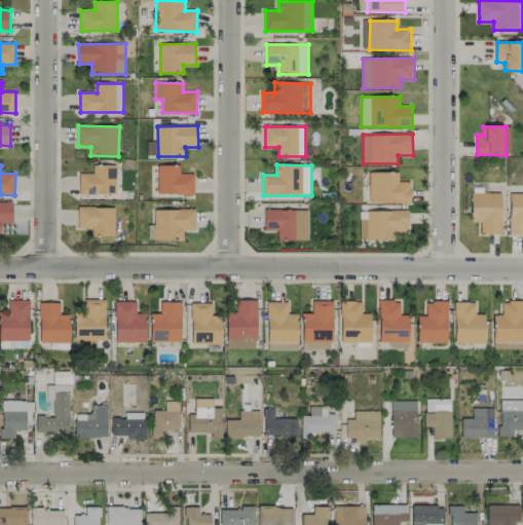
[(117,165),(95,165),(95,174),(80,174),(81,195),(117,194),(117,165)]
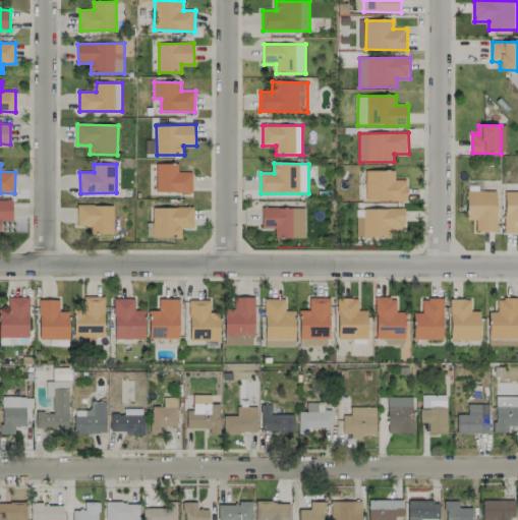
[(158,192),(193,193),(193,173),(179,172),(179,165),(158,165),(158,192)]
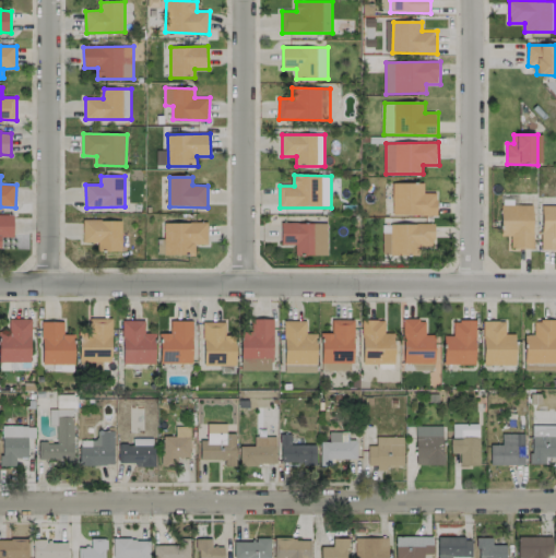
[(438,216),(439,193),(425,193),(425,183),(394,183),(394,215),(438,216)]
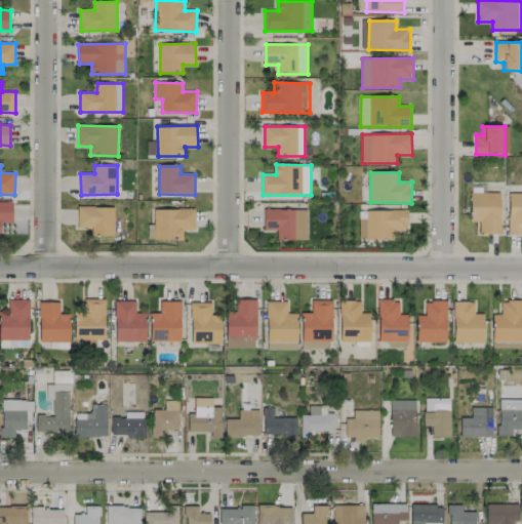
[(503,234),(503,193),(472,193),(472,219),(481,219),(481,234),(503,234)]
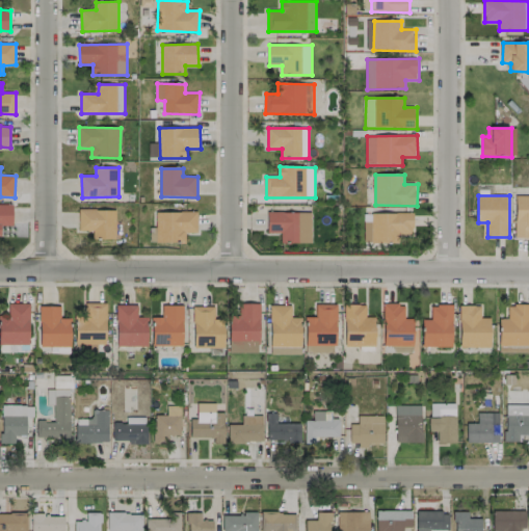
[(517,238),(528,237),(528,195),(516,196),(517,238)]
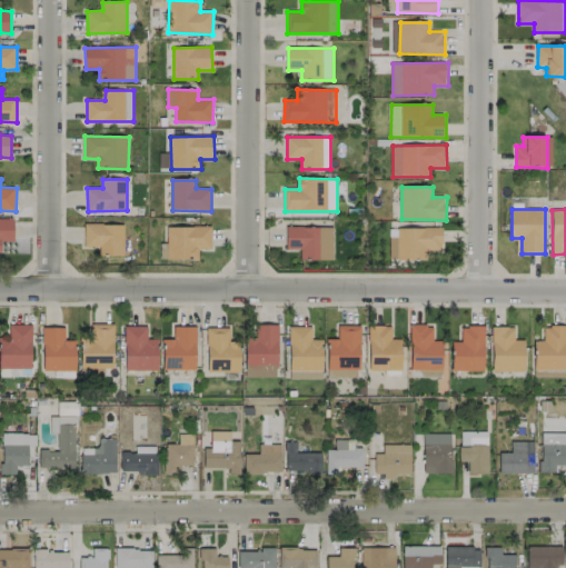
[(0,251),(2,252),(2,242),(15,241),(15,219),(0,219),(0,251)]
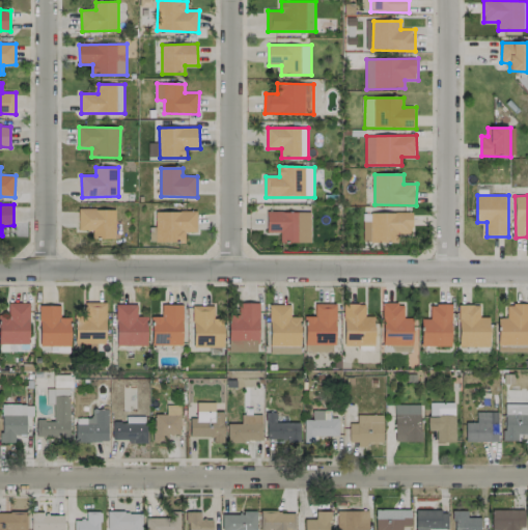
[(116,239),(117,210),(80,210),(80,230),(94,230),(94,239),(116,239)]
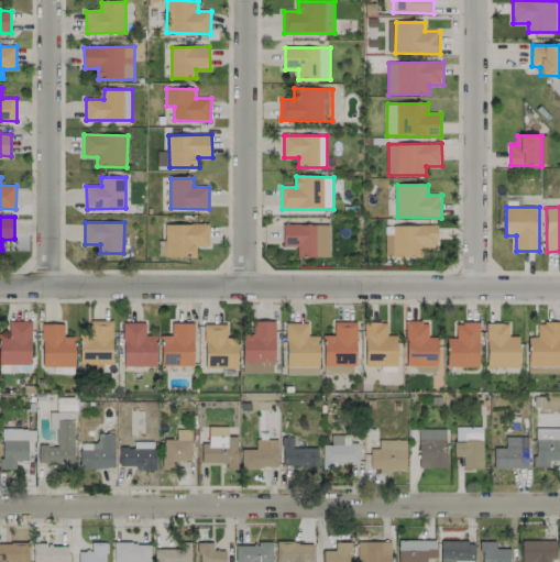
[(210,246),(210,224),(167,224),(166,256),(198,256),(198,246),(210,246)]
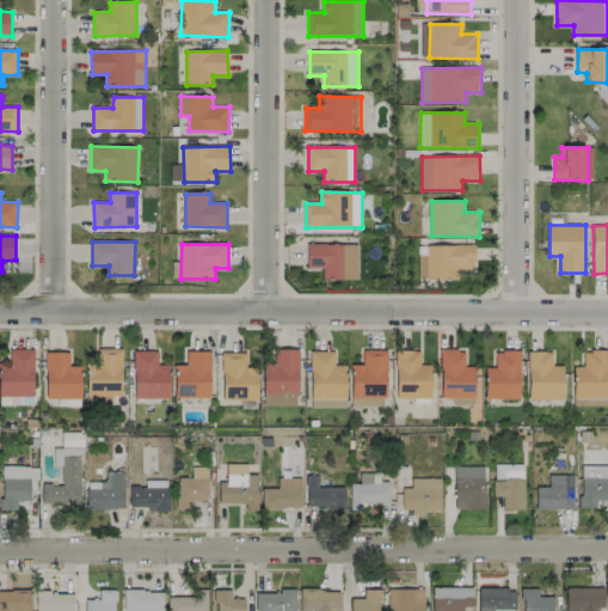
[(360,245),(309,244),(308,268),(325,269),(325,280),(360,280),(360,245)]
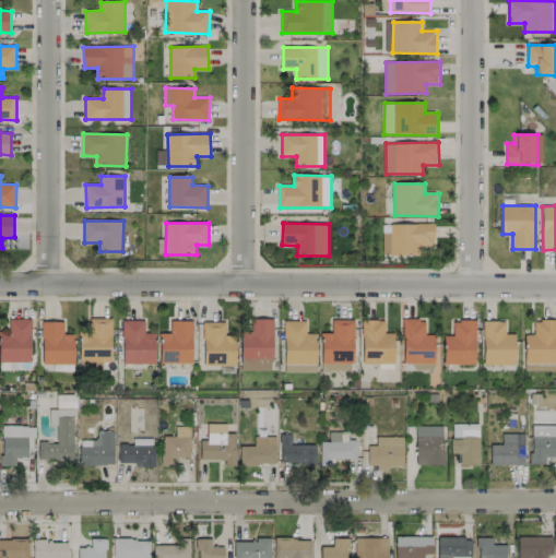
[(385,256),(421,254),(420,247),(436,246),(436,224),(383,225),(385,256)]
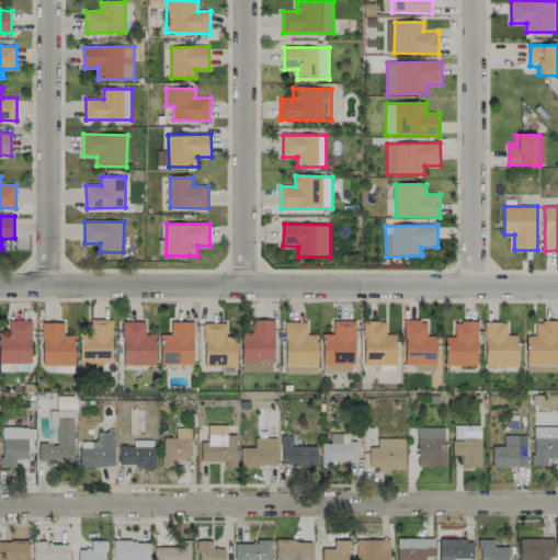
[(113,319),(90,318),(90,334),(81,334),(80,372),(104,372),(104,364),(113,364),(113,319)]
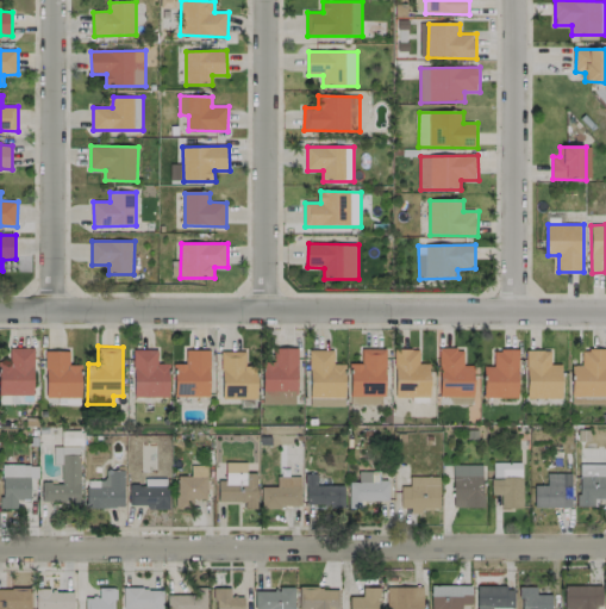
[(0,403),(35,404),(36,348),(12,348),(12,362),(0,362),(0,367),(0,403)]
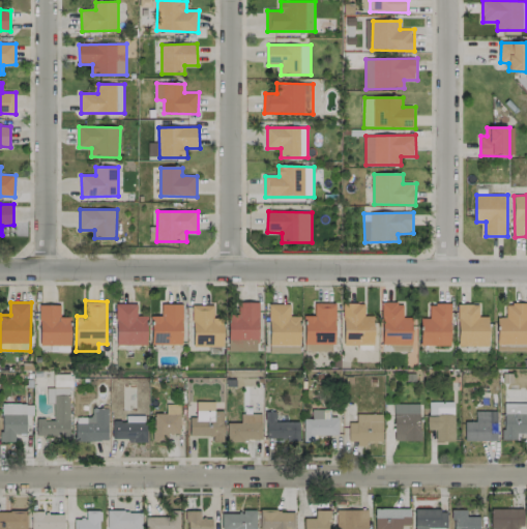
[(230,351),(260,351),(259,302),(239,302),(239,318),(229,319),(230,351)]
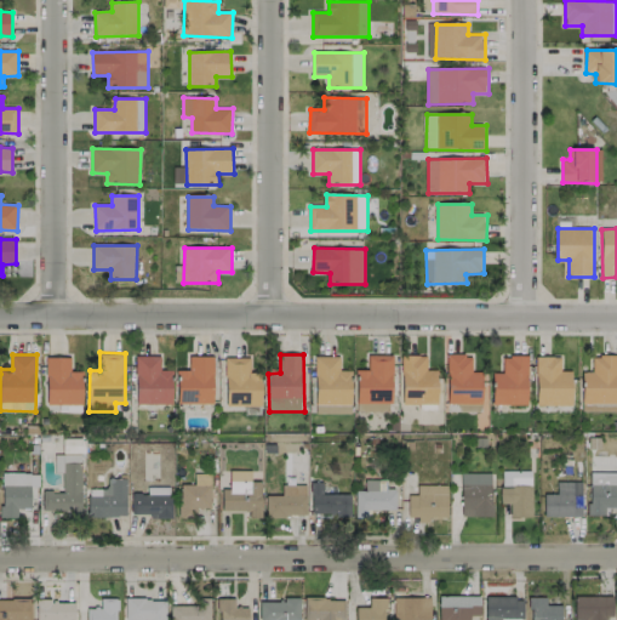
[(450,405),(486,404),(485,373),(474,373),(474,354),(449,356),(450,405)]
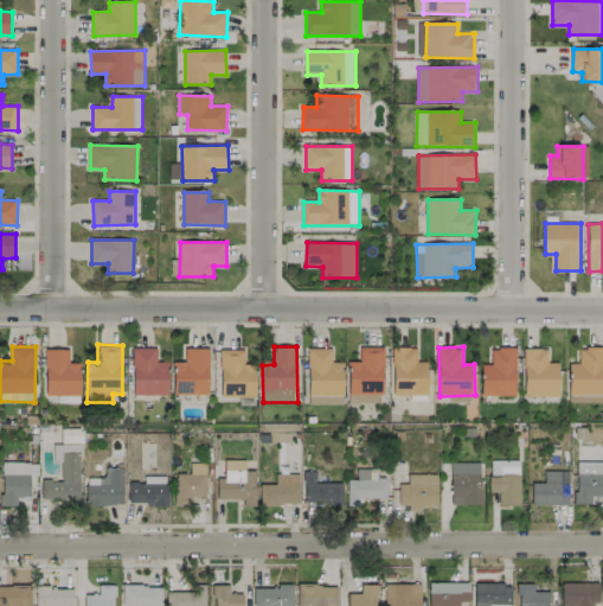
[(351,395),(385,395),(385,348),(361,348),(361,362),(350,362),(351,395)]
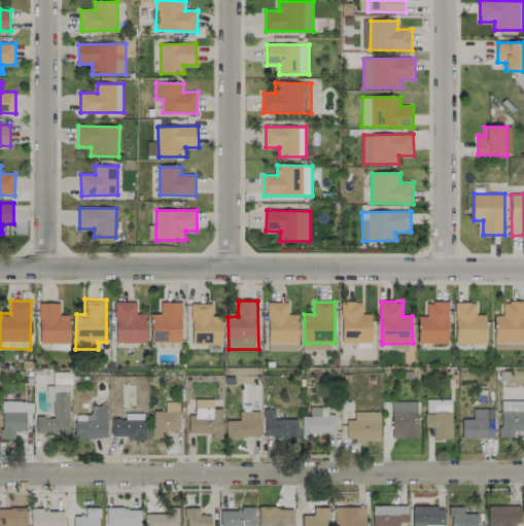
[(342,344),(373,344),(374,314),(363,314),(363,302),(343,302),(342,344)]
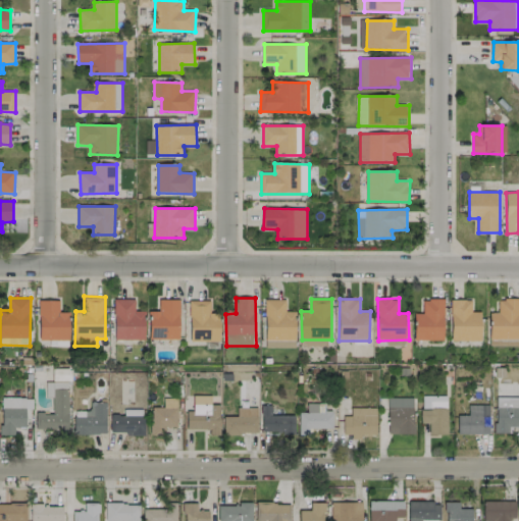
[(490,346),(518,347),(518,300),(500,299),(500,313),(491,313),(490,346)]
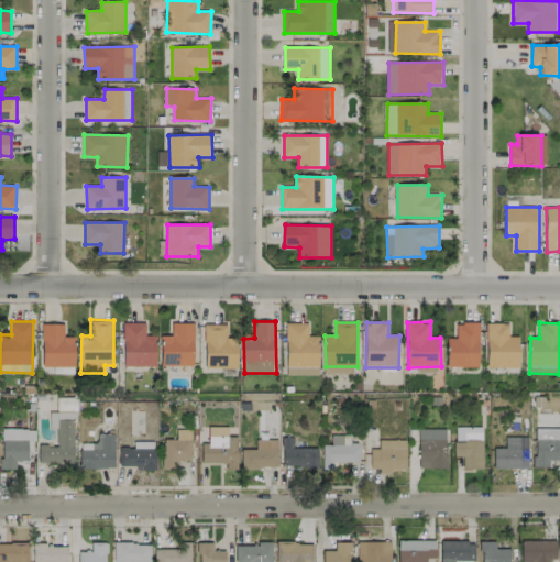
[(125,366),(157,367),(157,335),(146,335),(147,323),(125,323),(125,366)]
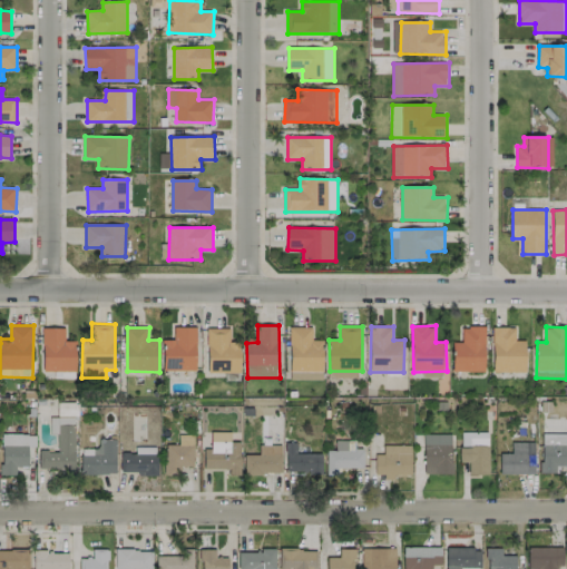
[(197,371),(197,327),(176,327),(175,340),(165,340),(164,371),(197,371)]
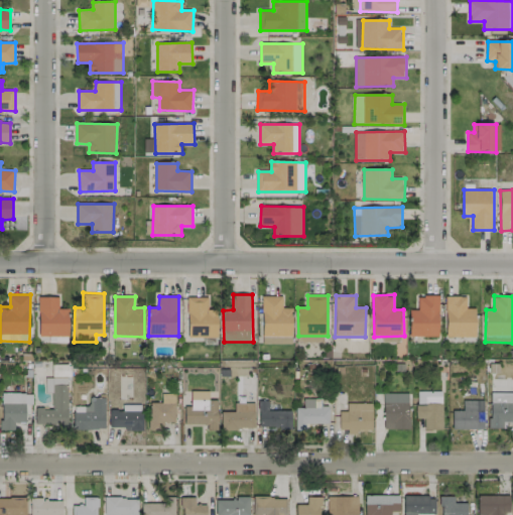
[(283,296),(263,296),(264,345),(287,344),(287,338),(293,338),(293,307),(283,307),(283,296)]
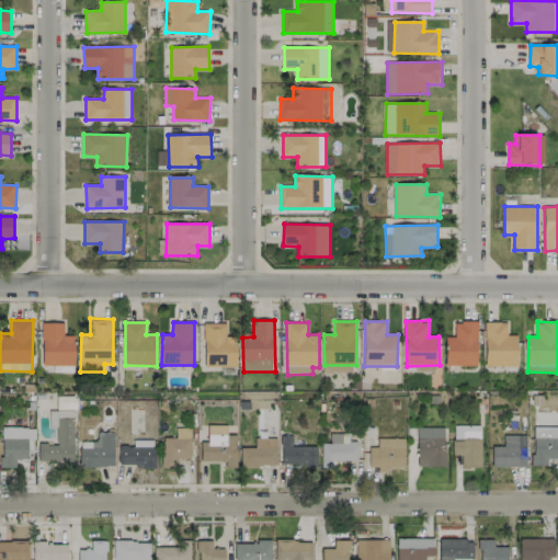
[(479,323),(456,322),(456,338),(447,336),(446,366),(478,366),(479,323)]
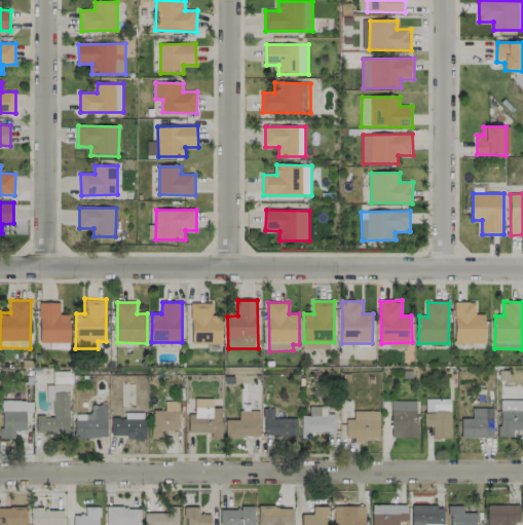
[(487,344),(487,314),(477,314),(477,302),(456,302),(455,343),(487,344)]
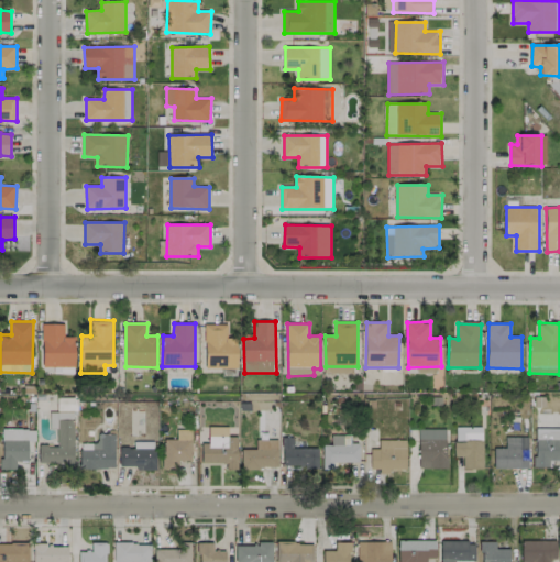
[(66,324),(44,324),(43,367),(55,367),(55,374),(76,375),(76,338),(66,337),(66,324)]
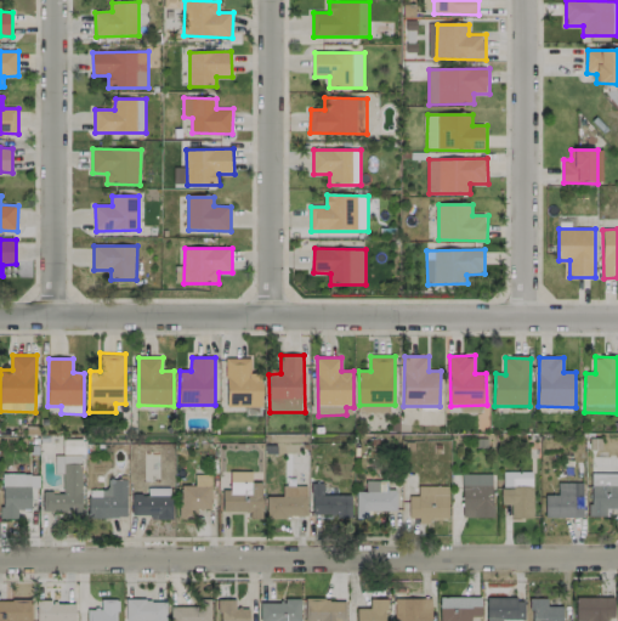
[(262,407),(264,374),(251,374),(253,359),(228,359),(227,407),(262,407)]
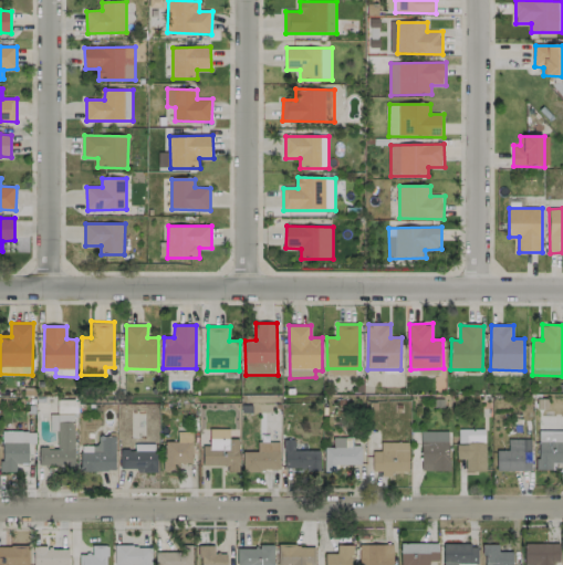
[(75,467),(76,415),(52,414),(52,431),(60,431),(60,450),(42,449),(41,466),(75,467)]
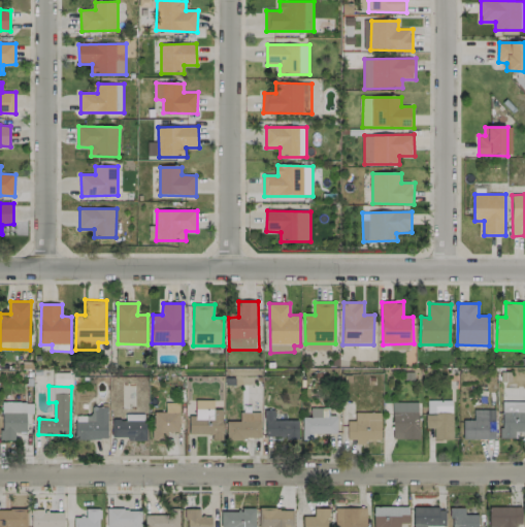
[(27,433),(28,415),(34,415),(34,403),(3,402),(2,440),(17,440),(17,433),(27,433)]
